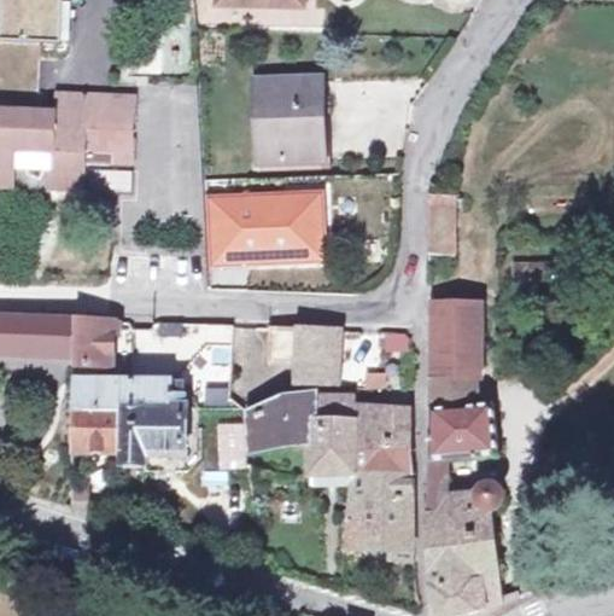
[(0,33),(52,34),(51,0),(0,0),(0,33)]
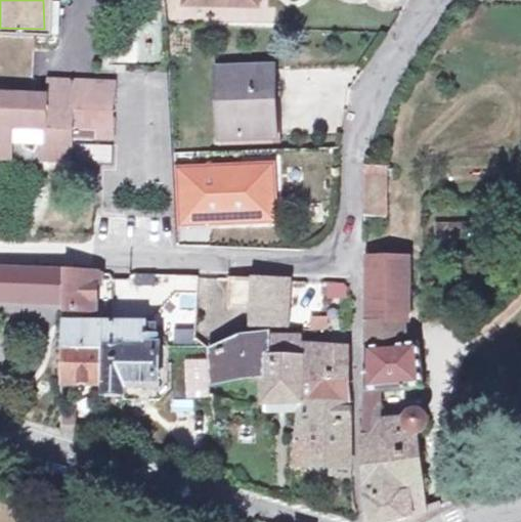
[(218,68),(218,135),(264,134),(265,95),(272,95),(272,66),(218,68)]
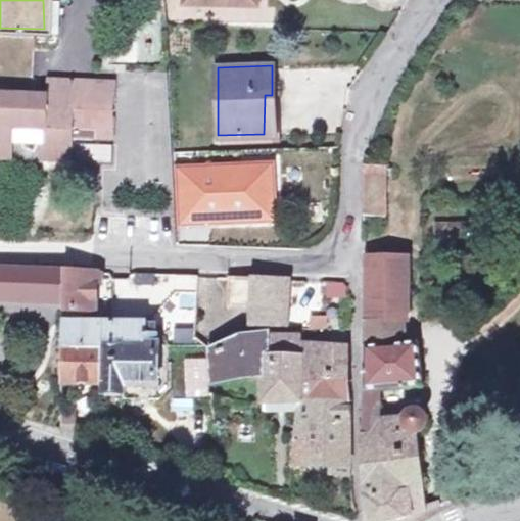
[(112,82),(45,78),(44,86),(45,94),(30,94),(13,93),(13,100),(0,100),(0,156),(9,157),(11,143),(21,143),(21,146),(33,151),(36,143),(43,143),(41,159),(68,160),(71,139),(109,139),(112,82)]
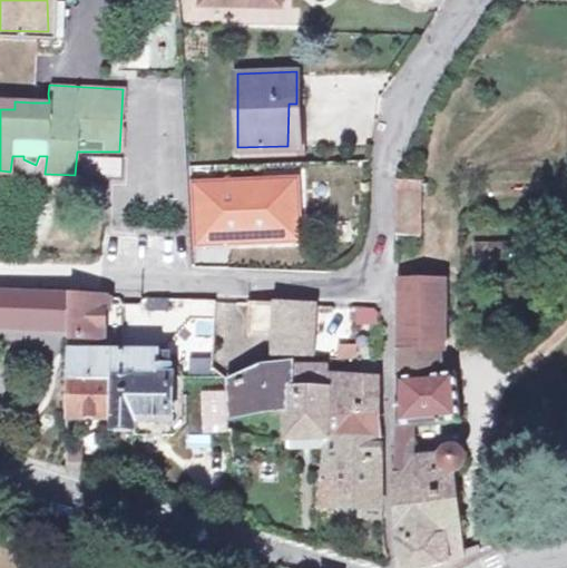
[(15,101),(0,99),(0,109),(15,109),(15,101)]
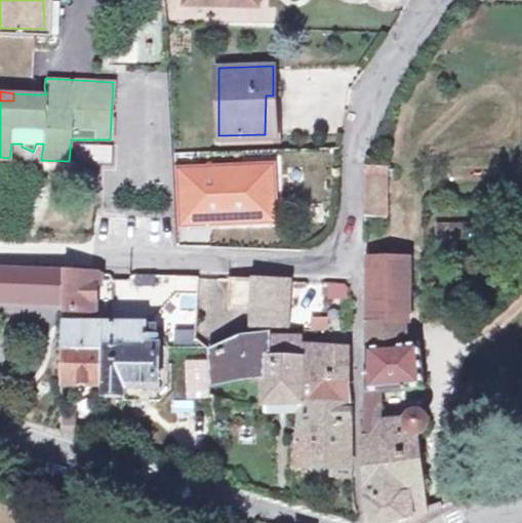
[(274,165),(208,167),(208,174),(267,171),(269,217),(208,219),(208,206),(176,207),(177,227),(275,224),(274,165)]
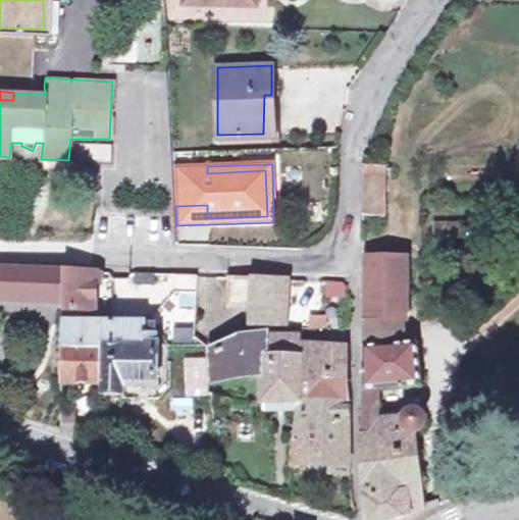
[(382,164),(362,165),(361,212),(381,211),(382,164)]
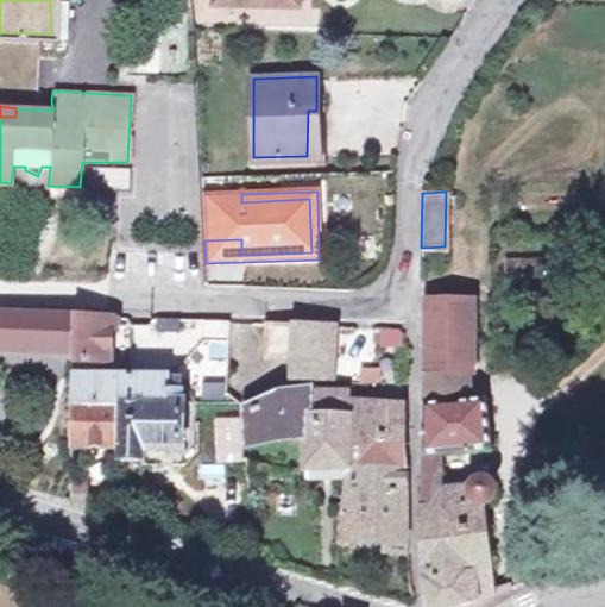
[(241,194),(202,195),(205,241),(241,239),(241,255),(312,252),(309,199),(241,202),(241,194)]
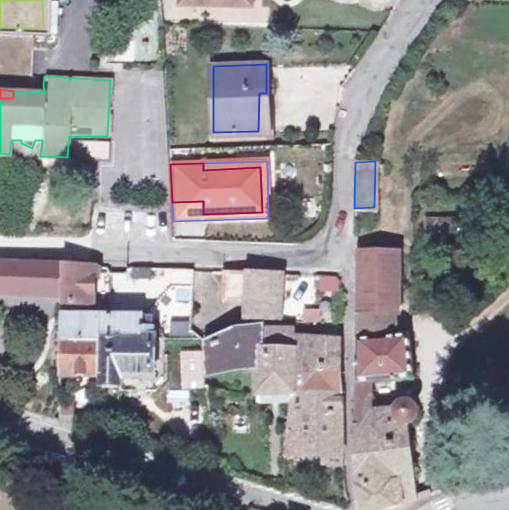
[(482,221),(428,218),(427,243),(441,244),(442,232),(455,232),(455,228),(482,229),(482,221)]
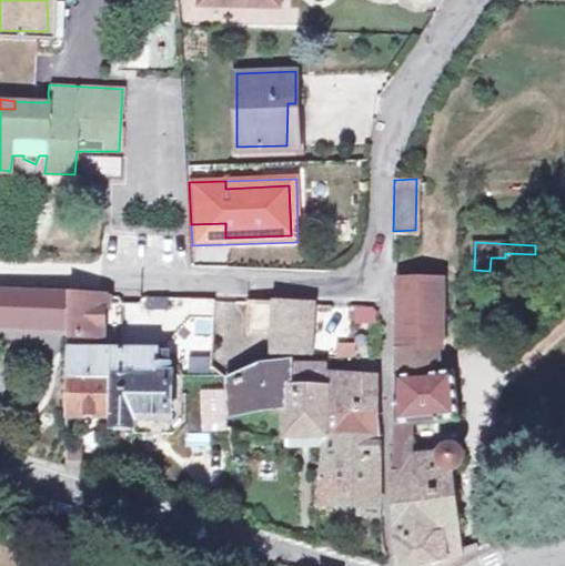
[(445,291),(444,282),(399,280),(397,332),(446,332),(446,319),(445,291)]
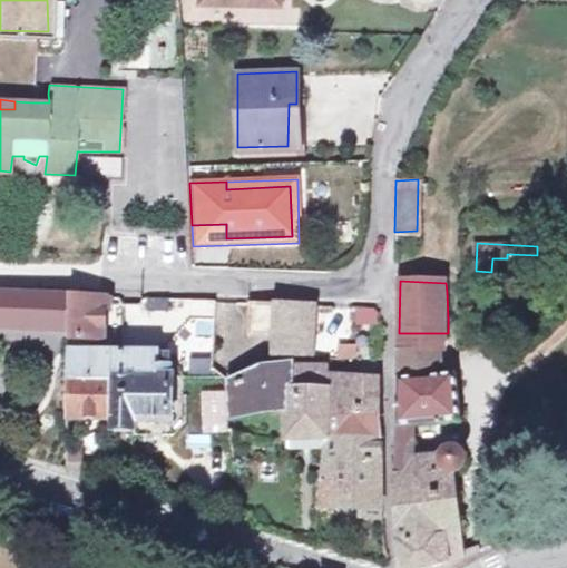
[(105,292),(71,291),(0,287),(0,317),(72,322),(71,330),(105,331),(105,292)]
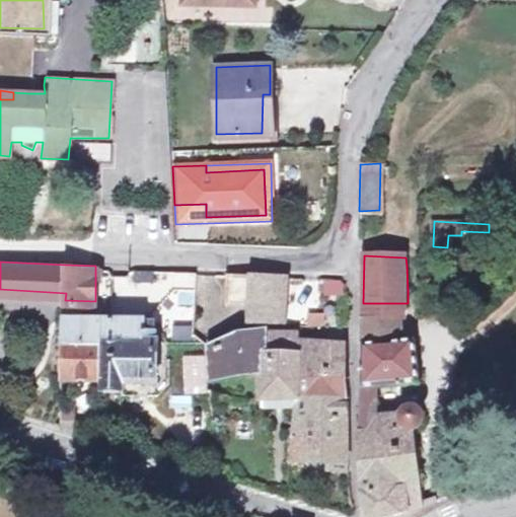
[(250,274),(227,273),(225,303),(248,304),(250,274)]
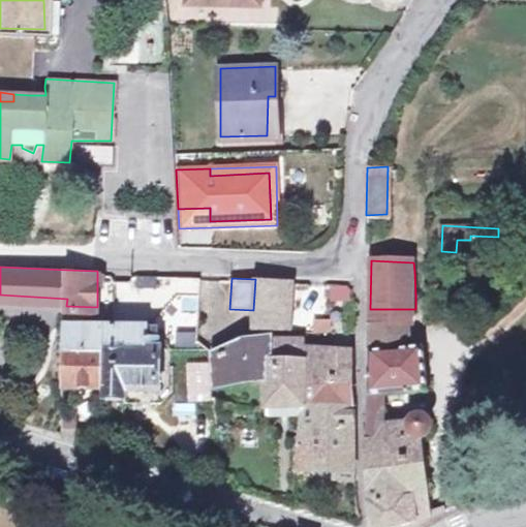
[(286,281),(255,279),(253,310),(252,327),(271,327),(284,327),(286,281)]
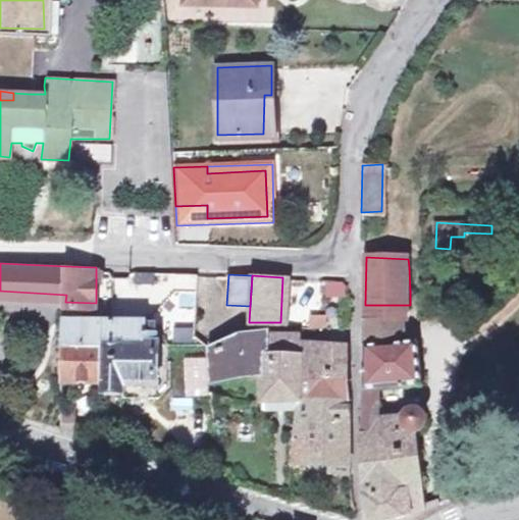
[(365,305),(363,334),(410,335),(410,305),(365,305)]
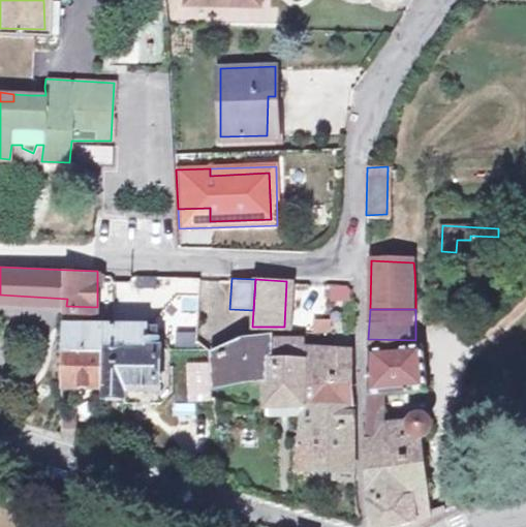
[(329,332),(328,315),(309,316),(309,333),(329,332)]
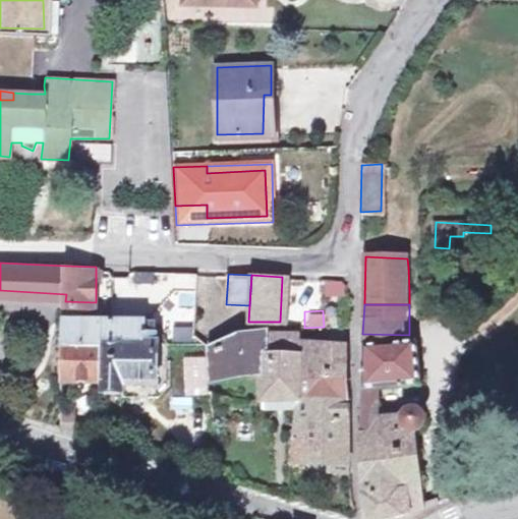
[(101,378),(101,386),(123,386),(123,379),(157,379),(159,328),(146,328),(146,318),(64,313),(64,340),(101,342),(101,378)]
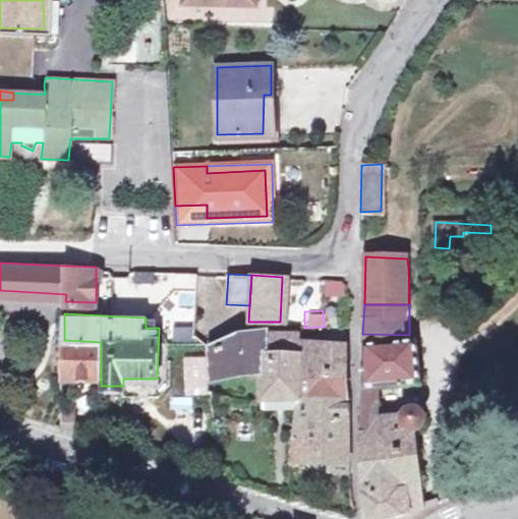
[(146,328),(159,328),(159,319),(146,318),(146,328)]
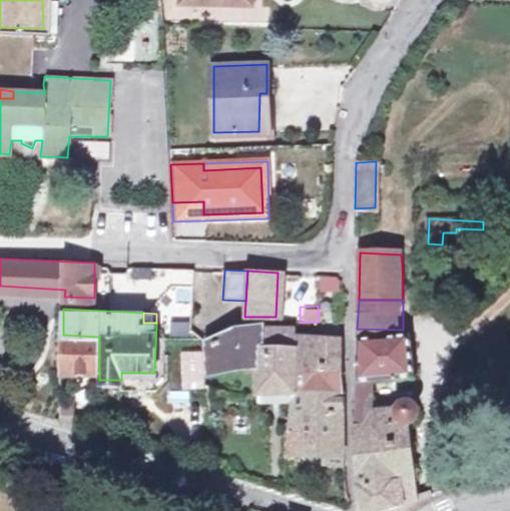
[(261,366),(263,329),(250,330),(218,336),(203,340),(208,372),(261,366)]
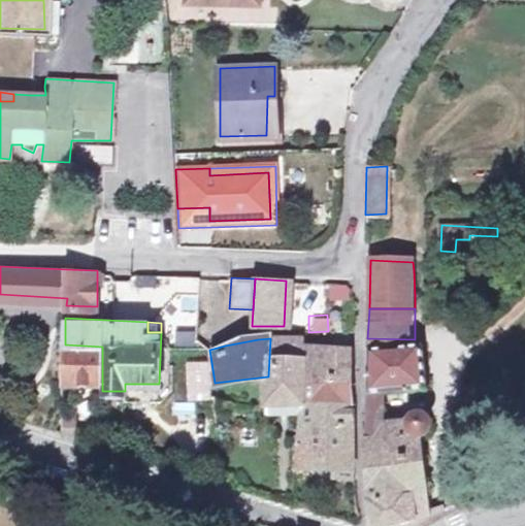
[(296,339),(270,338),(268,376),(268,400),(305,400),(307,358),(296,358),(296,349),(296,339)]
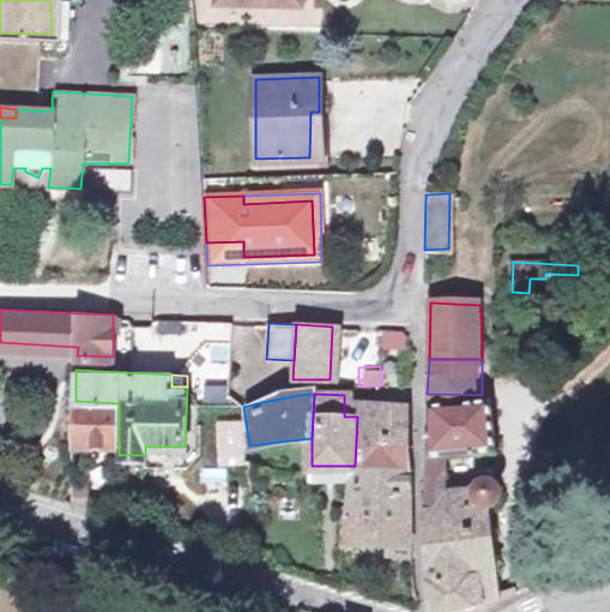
[(427,394),(423,492),(450,492),(448,460),(499,461),(499,407),(482,407),(482,395),(427,394)]
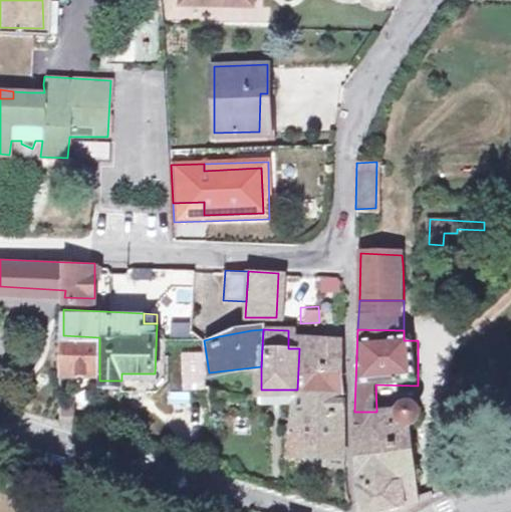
[(63,335),(61,371),(99,372),(99,337),(63,335)]
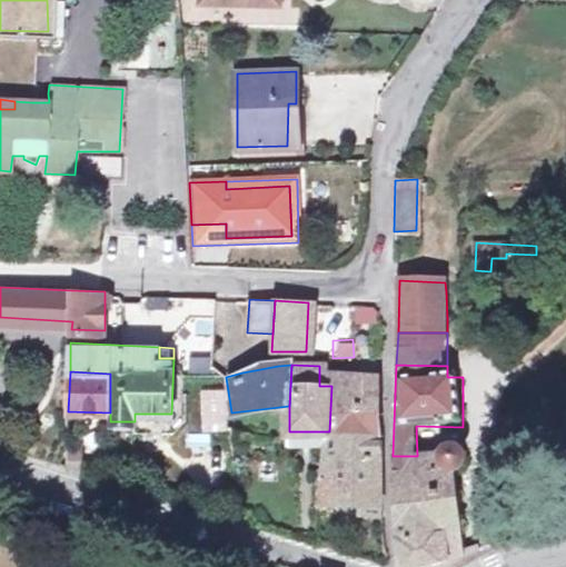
[(333,377),(319,376),(319,386),(331,386),(333,377)]
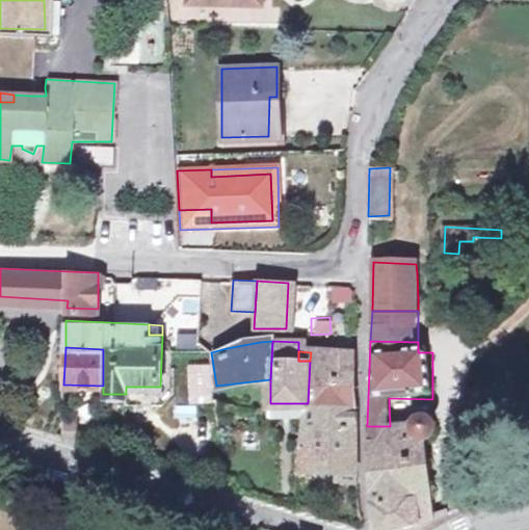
[(353,427),(353,352),(324,352),(324,362),(310,361),(308,403),(311,403),(310,425),(353,427)]
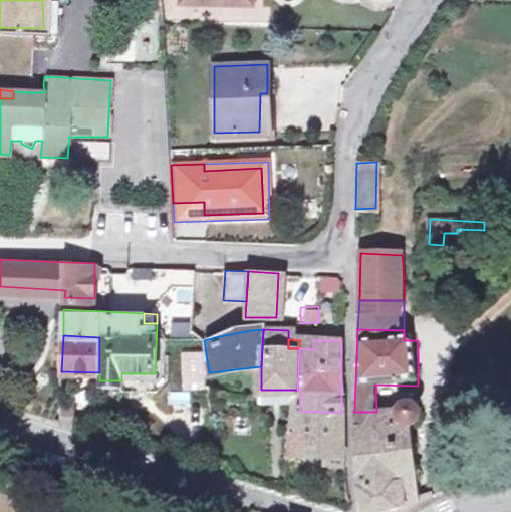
[(300,340),(299,348),(313,349),(313,340),(300,340)]
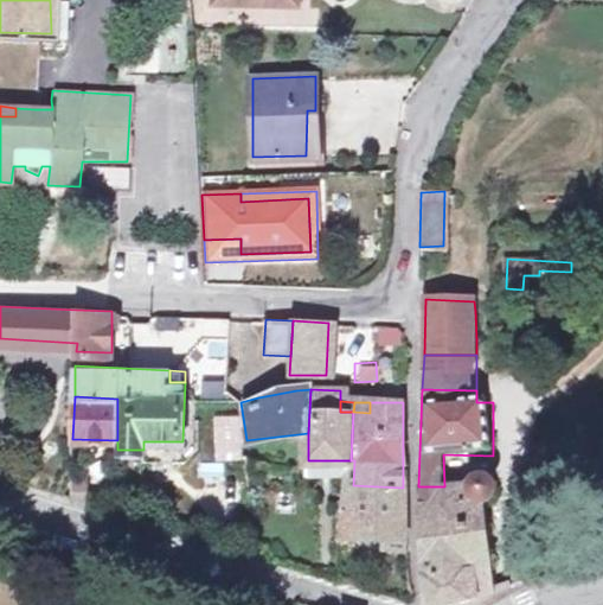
[(434,604),(446,604),(488,590),(482,507),(485,507),(488,507),(494,504),(498,500),(499,492),(498,485),(492,479),(485,479),(478,481),(474,484),(472,489),(444,486),(418,486),(417,503),(415,504),(419,567),(425,600),(434,604)]
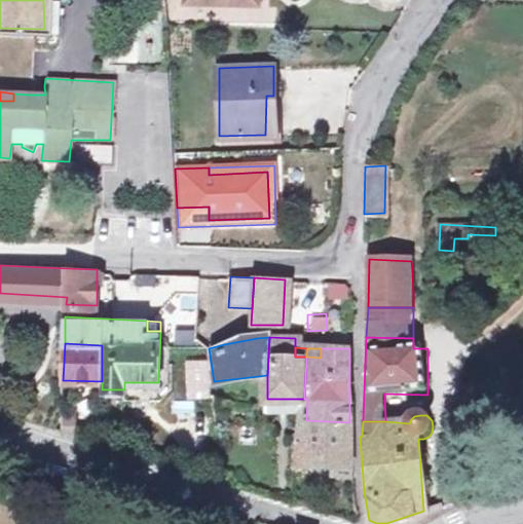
[(348,460),(349,422),(306,420),(305,425),(306,429),(300,428),(295,428),(294,440),(304,440),(303,458),(348,460)]
